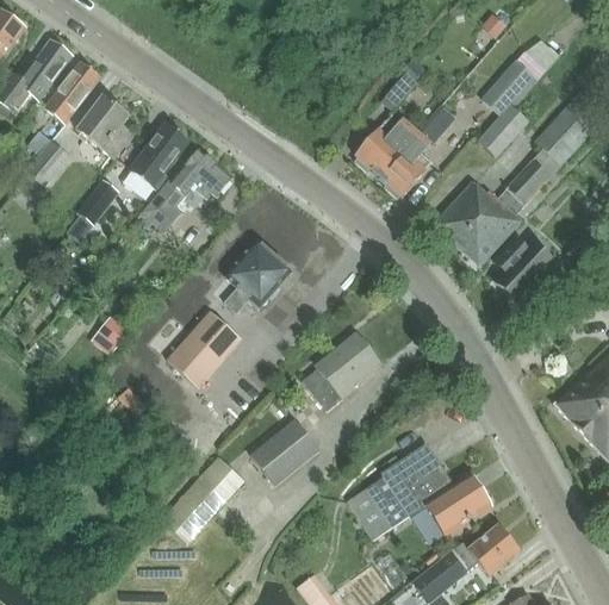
[(0,76),(4,80),(11,69),(1,63),(26,27),(0,8),(0,76)]
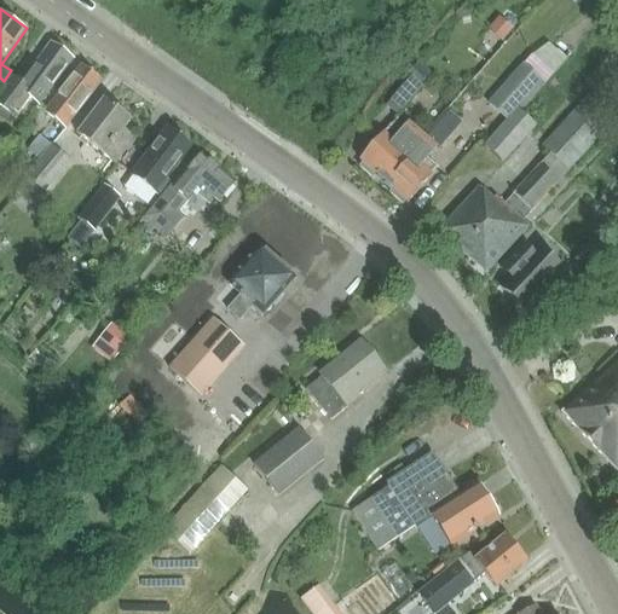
[(500,13),(490,25),(503,36),(513,25),(500,13)]
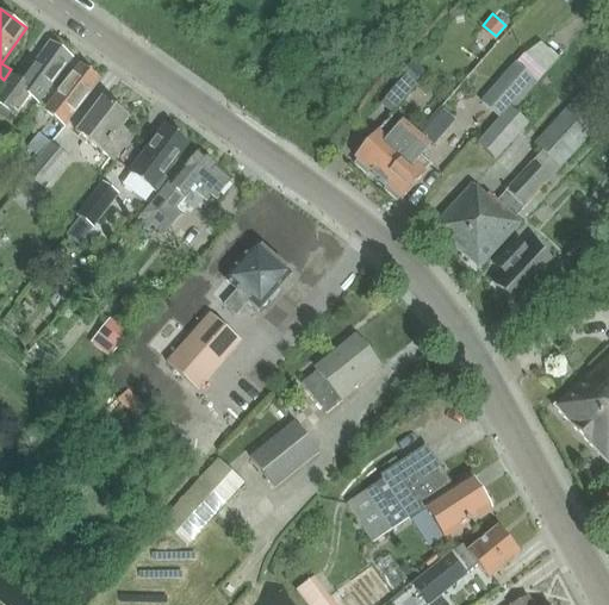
[(11,69),(4,80),(0,83),(0,101),(17,113),(30,95),(39,103),(74,55),(50,38),(22,76),(11,69)]
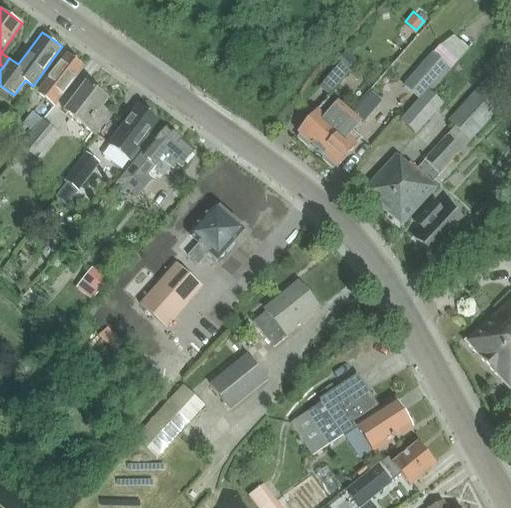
[(421,101),(430,91),(456,61),(439,46),(406,83),(422,97),(419,100),(421,101)]
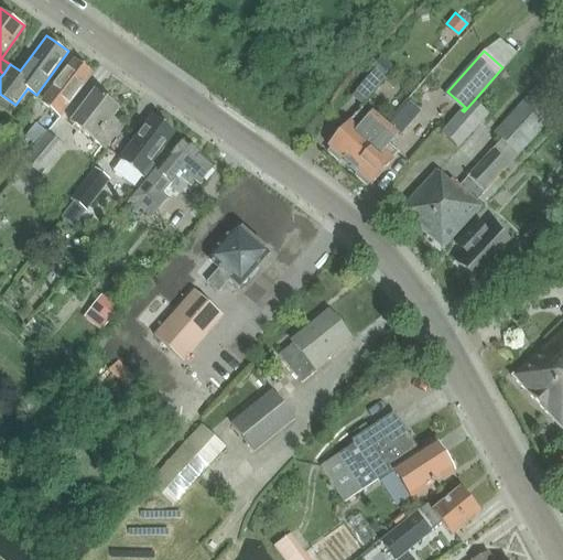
[(40,98),(49,105),(60,115),(94,71),(74,55),(40,98)]
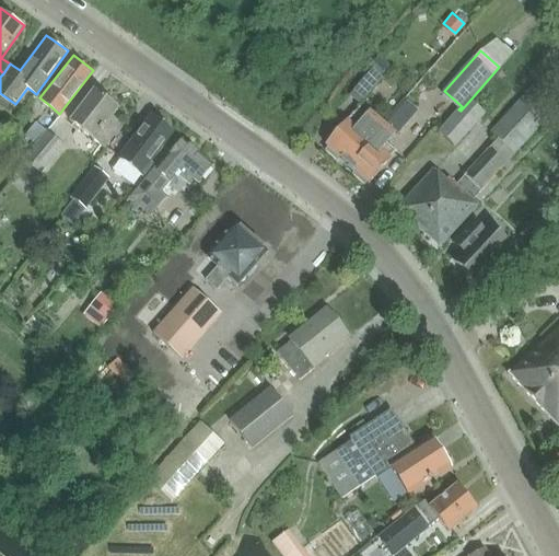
[(382,73),(372,65),(349,92),(359,101),(382,73)]
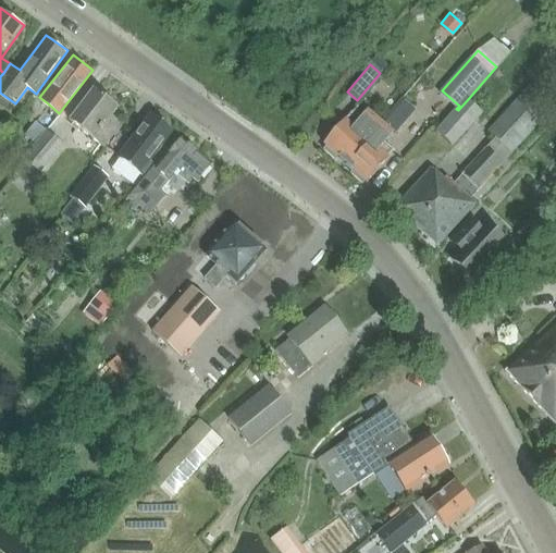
[(503,160),(553,105),(530,84),(490,128),(495,134),(485,146),(460,170),(462,172),(454,181),(446,174),(444,176),(432,166),(395,204),(437,244),(476,201),(469,196),(479,185),(503,160)]
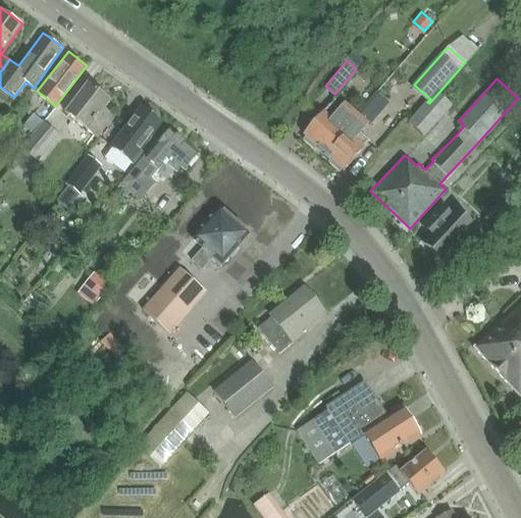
[(97,136),(115,113),(105,106),(111,99),(87,81),(64,110),(68,113),(67,116),(97,136)]
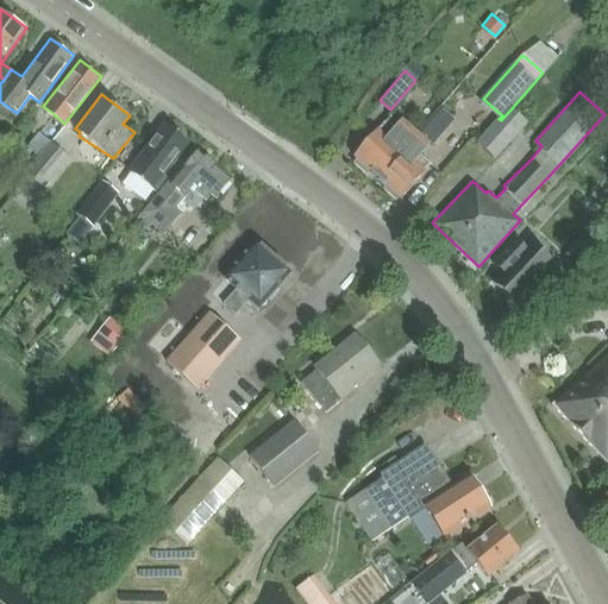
[(456,118),(442,106),(439,104),(417,130),(403,145),(377,176),(401,197),(426,168),(425,167),(430,161),(421,152),(432,142),(430,140),(437,131),(442,134),(456,118)]
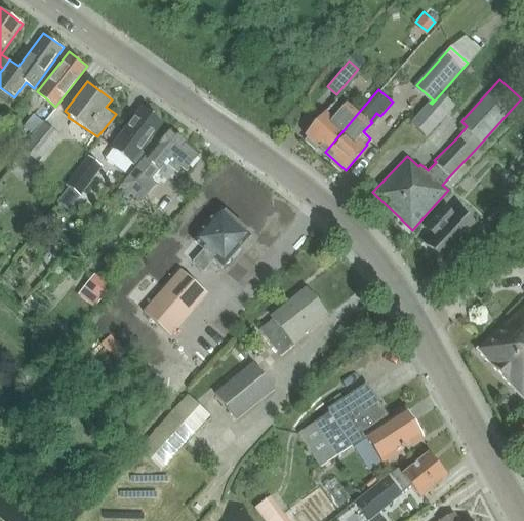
[(432,104),(430,103),(413,121),(428,135),(454,106),(441,93),(432,104)]
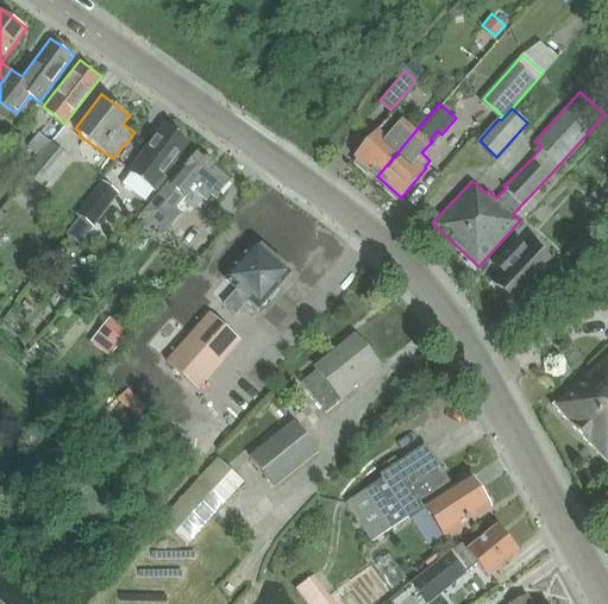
[(377,176),(403,145),(417,130),(405,120),(390,136),(378,126),(355,155),(377,176)]
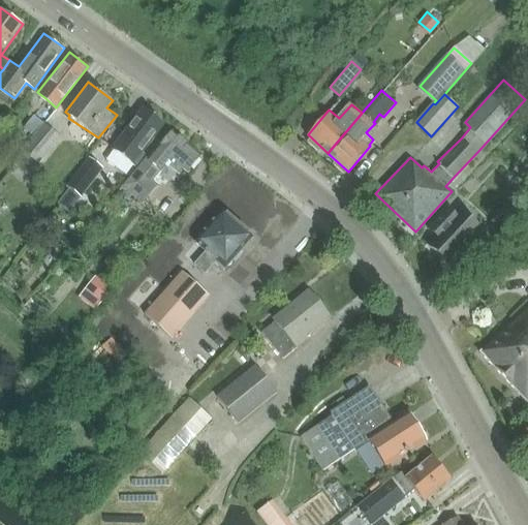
[(143,151),(164,122),(142,105),(111,146),(135,164),(145,153),(143,151)]
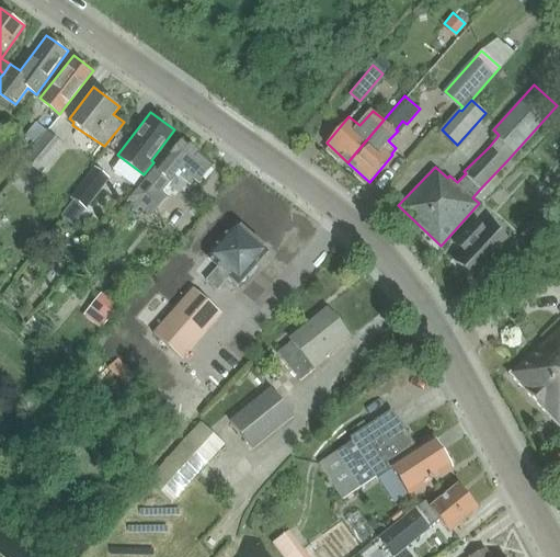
[(37,118),(24,133),(34,141),(47,127),(37,118)]
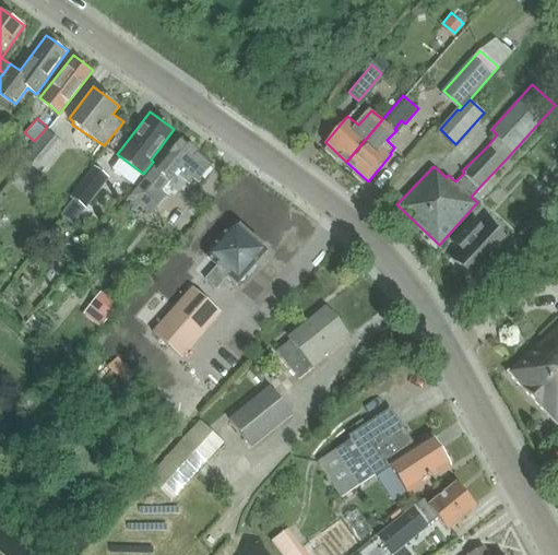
[(43,170),(66,143),(47,128),(13,168),(19,173),(30,160),(43,170)]
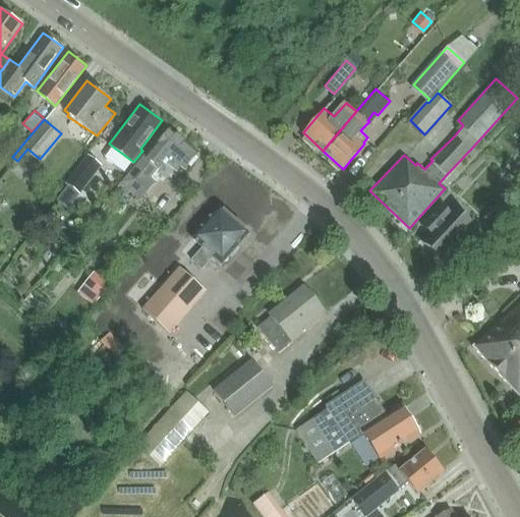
[(185,168),(199,151),(170,127),(147,156),(142,153),(120,181),(140,196),(155,179),(143,170),(151,161),(160,167),(169,155),(185,168)]
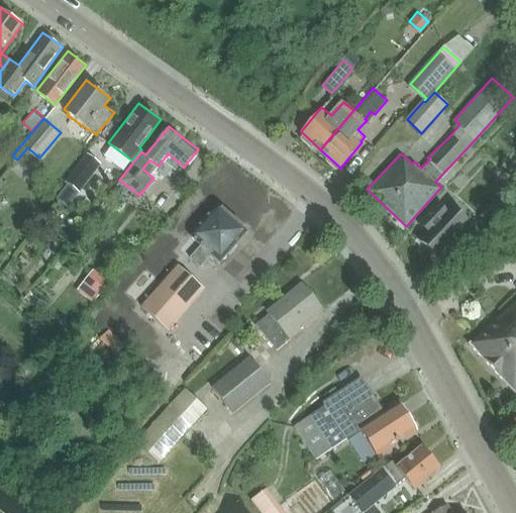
[(80,190),(102,162),(88,150),(66,180),(69,182),(80,190)]
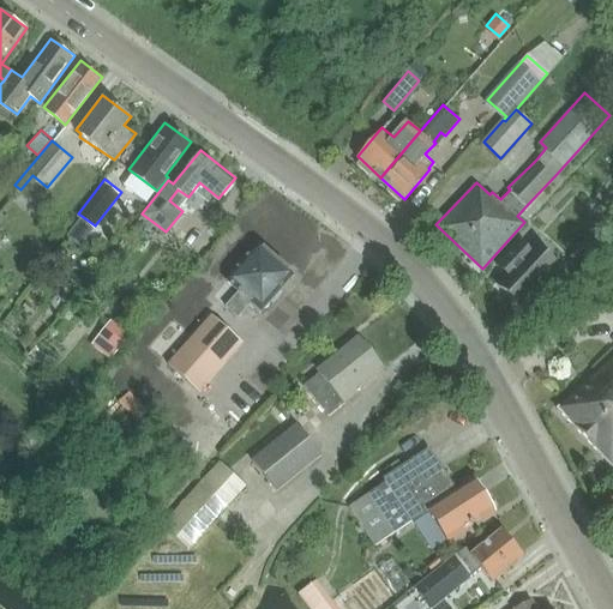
[(95,225),(82,216),(67,234),(80,243),(95,225)]
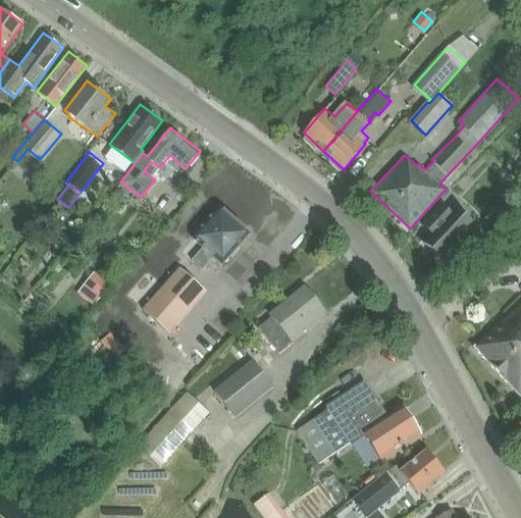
[(222,264),(251,231),(246,228),(247,226),(221,204),(192,237),(202,246),(191,257),(202,267),(211,257),(219,264),(220,263),(222,264)]
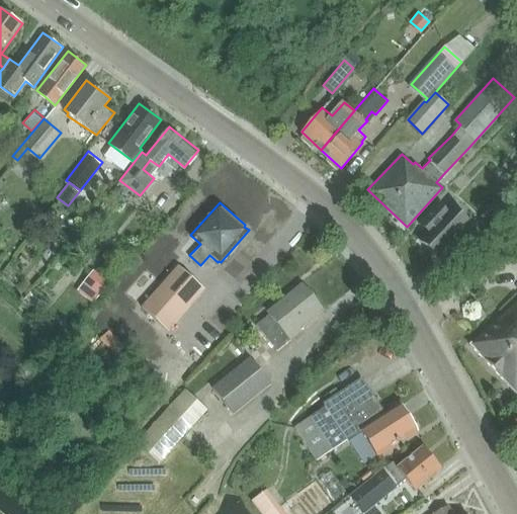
[(431,227),(420,239),(439,257),(471,223),(452,204),(446,210),(437,202),(420,222),(421,223),(423,220),(431,227)]
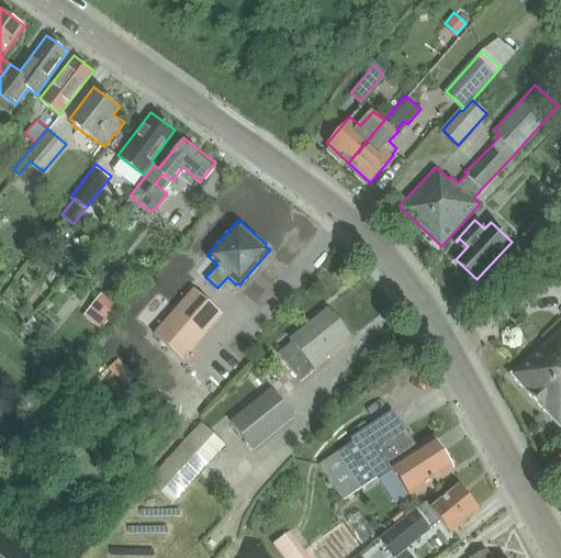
[(194,287),(155,332),(183,357),(222,312),(194,287)]
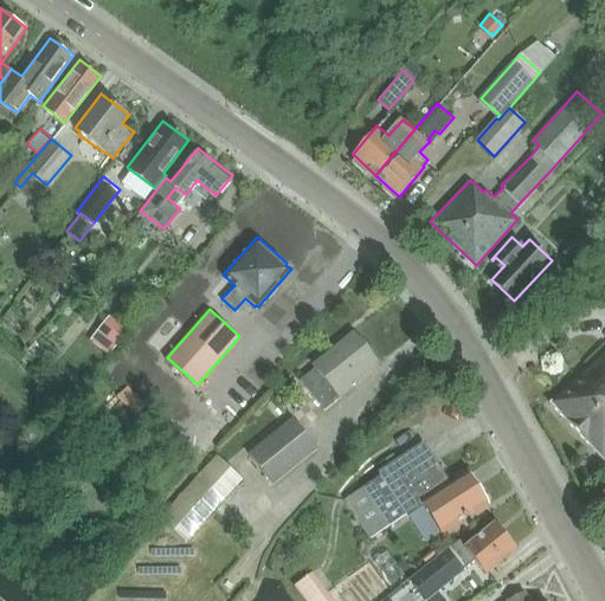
[(110,315),(100,329),(116,342),(128,328),(110,315)]
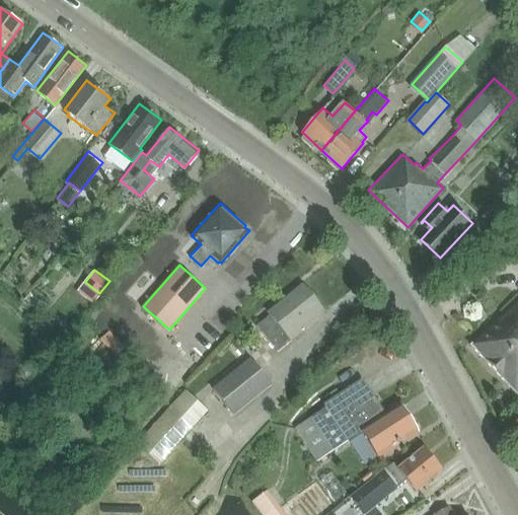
[(301,325),(323,308),(324,307),(303,281),(267,310),(269,313),(256,323),(278,350),(291,339),(292,340),(303,329),(301,325)]
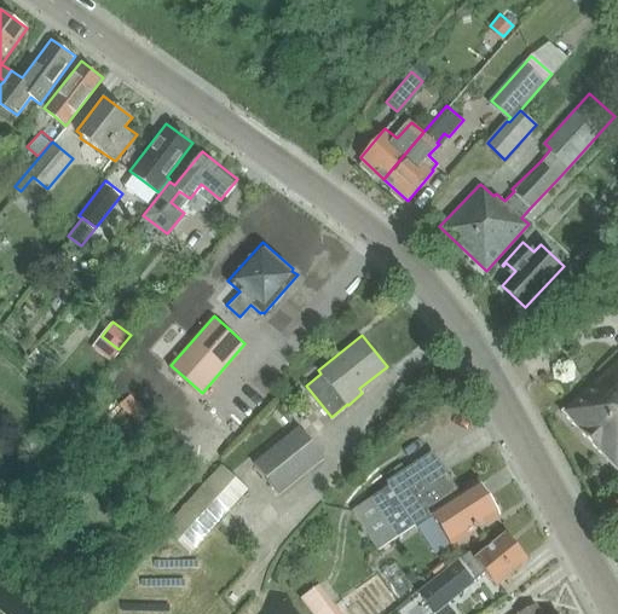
[(617,361),(561,411),(569,418),(617,471),(617,361)]
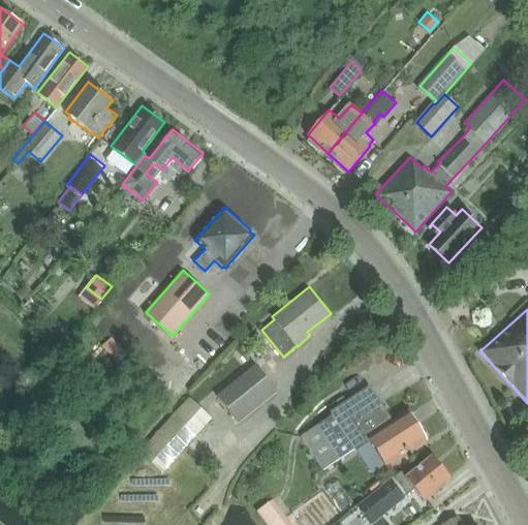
[(112,335),(103,344),(119,359),(127,350),(112,335)]
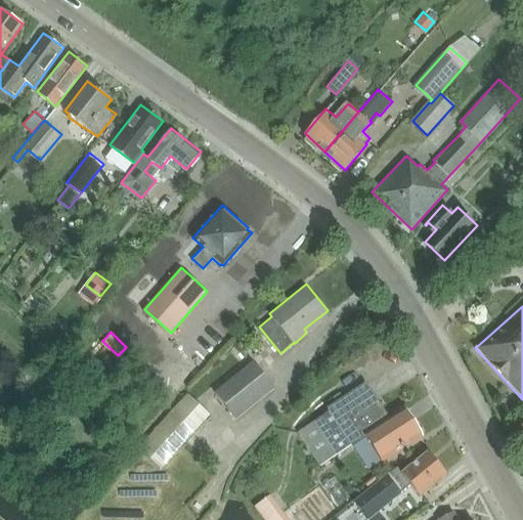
[(254,359),(215,391),(236,417),(275,386),(254,359)]
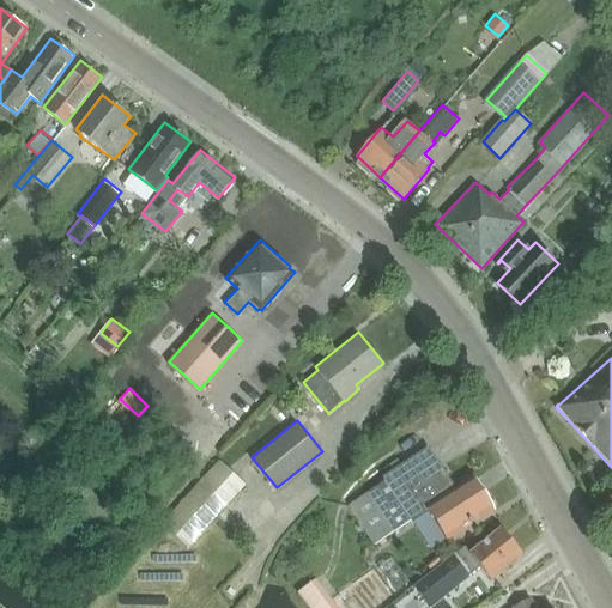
[(385,479),(349,502),(370,534),(377,545),(426,510),(447,539),(494,509),(473,476),(456,486),(429,444),(382,474),(385,479)]
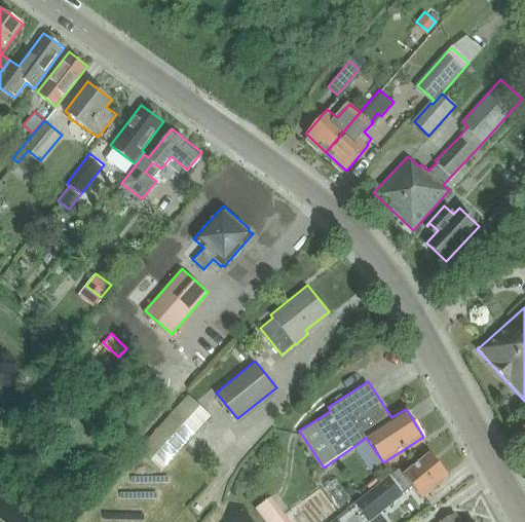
[(188,393),(139,448),(161,469),(211,413),(188,393)]
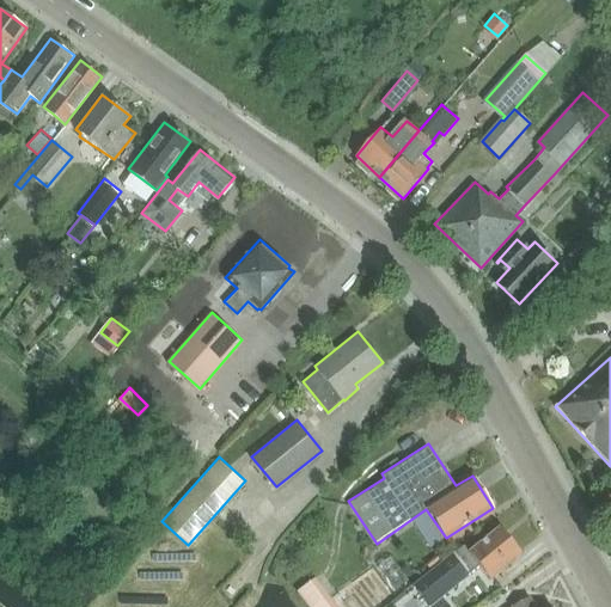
[(465,544),(414,584),(431,605),(480,564),(490,577),(521,552),(501,526),(470,551),(465,544)]
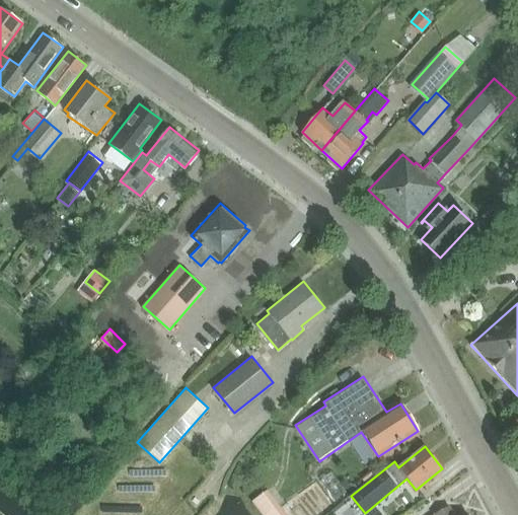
[(280,514),(263,492),(253,500),(265,514),(280,514)]
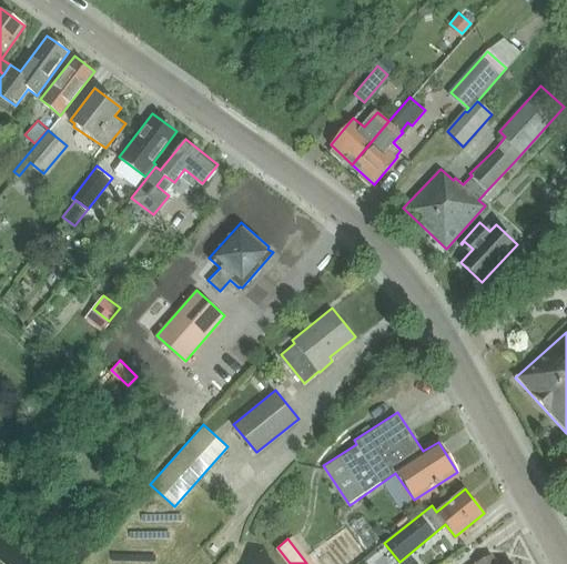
[(497,563),(492,553),(476,561),(477,563),(497,563)]
